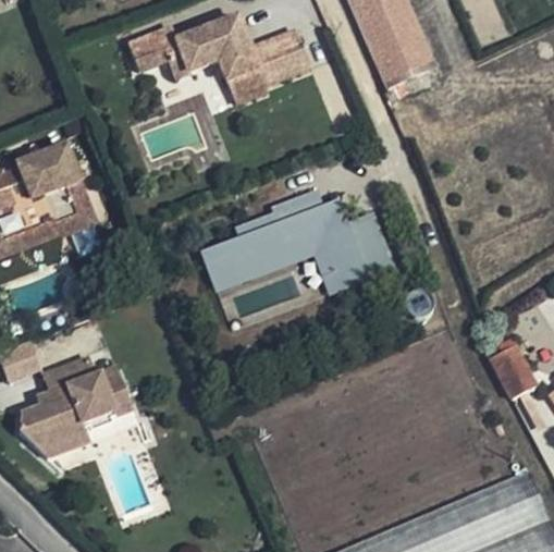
[(352,0),(392,86),(441,63),(411,0),(352,0)]
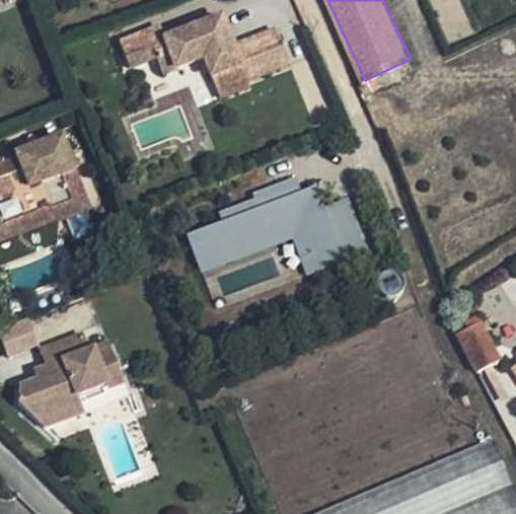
[(160,27),(120,42),(129,66),(155,57),(161,73),(203,58),(210,77),(239,66),(245,82),(289,66),(277,32),(233,49),(222,18),(165,40),(160,27)]
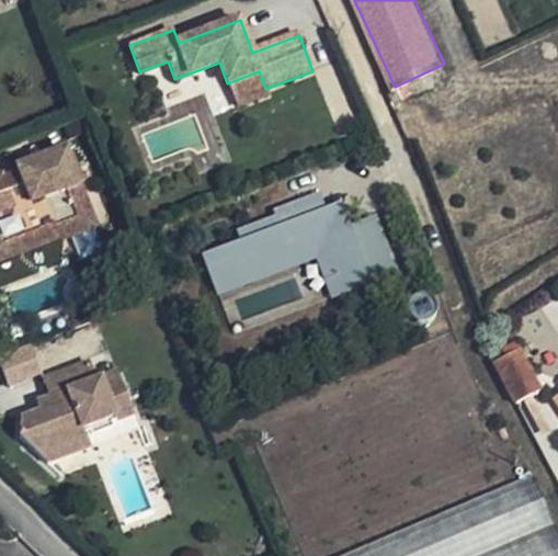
[(265,89),(259,71),(227,83),(236,105),(266,94),(265,89)]
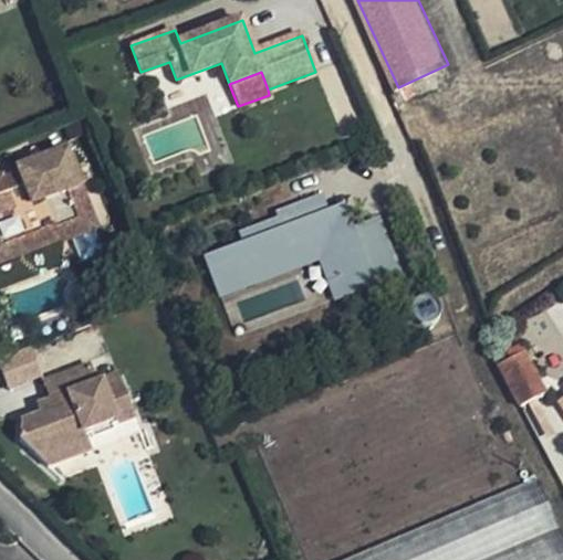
[(1,183),(0,182),(0,254),(52,236),(58,252),(96,238),(86,210),(74,214),(70,201),(82,197),(68,158),(13,178),(14,181),(20,196),(7,200),(2,186),(1,183)]
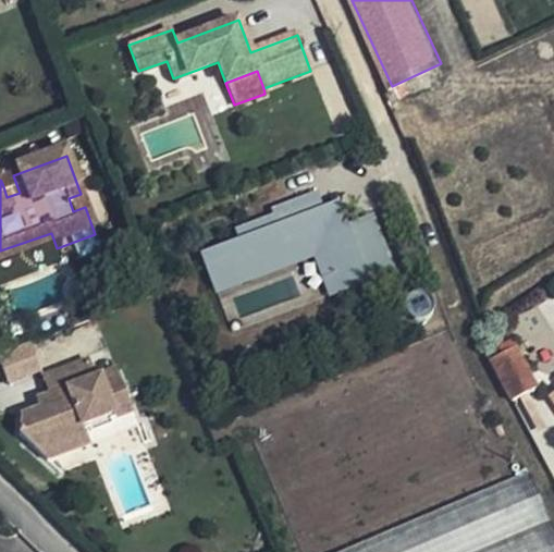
[(20,193),(14,179),(2,183),(7,197),(20,193)]
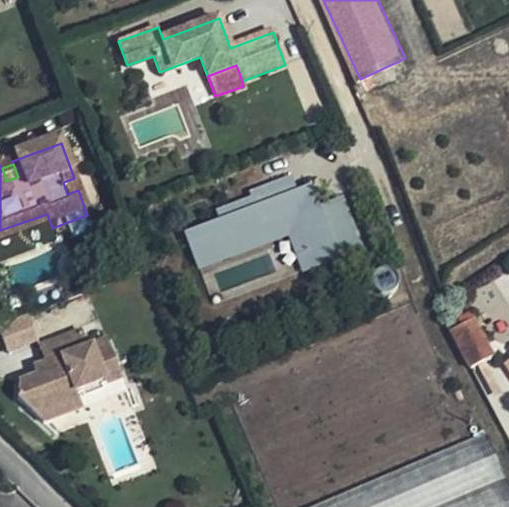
[(67,194),(78,190),(74,178),(63,182),(67,194)]
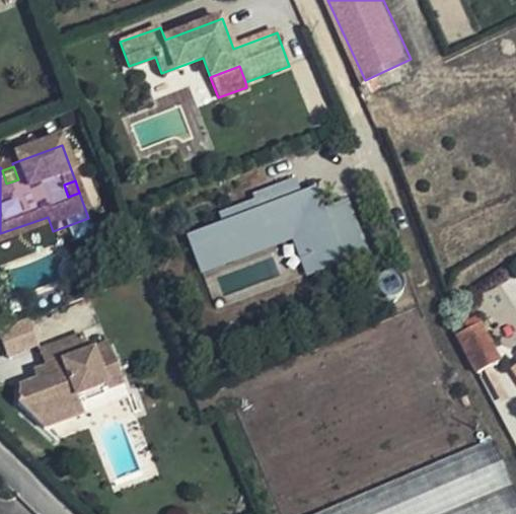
[(192,247),(199,267),(272,240),(267,226),(284,220),(289,234),(297,232),(311,272),(363,253),(345,203),(317,213),(309,193),(299,196),(293,180),(254,195),(258,203),(221,216),(225,229),(207,235),(210,241),(192,247)]
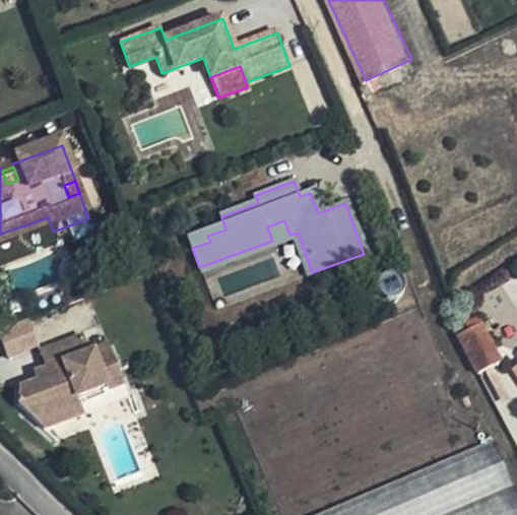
[(185,230),(192,248),(210,242),(207,236),(225,230),(221,216),(185,230)]
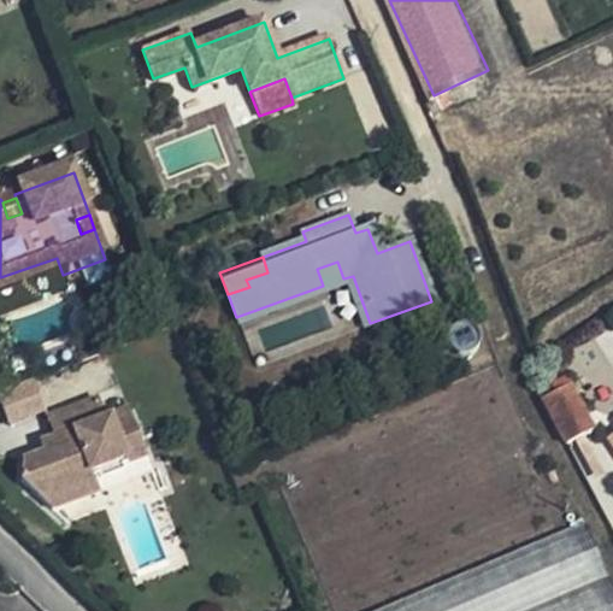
[(57,258),(0,277),(0,298),(63,275),(57,258)]
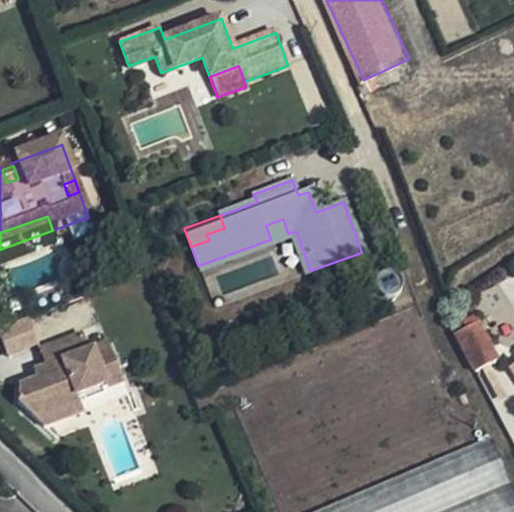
[(271,239),(198,266),(200,273),(290,241),(302,274),(310,271),(296,231),(288,233),(283,219),(266,225),(271,239)]
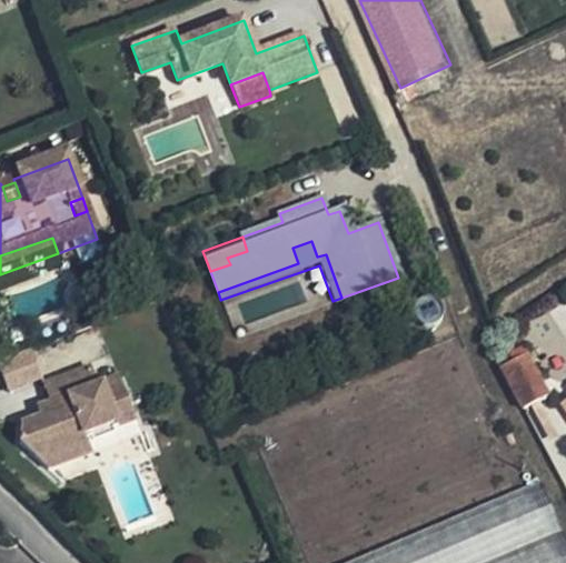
[(565,303),(549,312),(565,337),(565,303)]
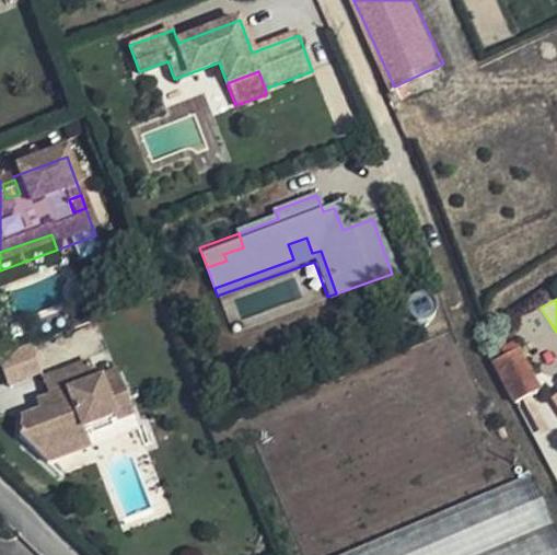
[(35,339),(2,351),(12,379),(45,367),(35,339)]
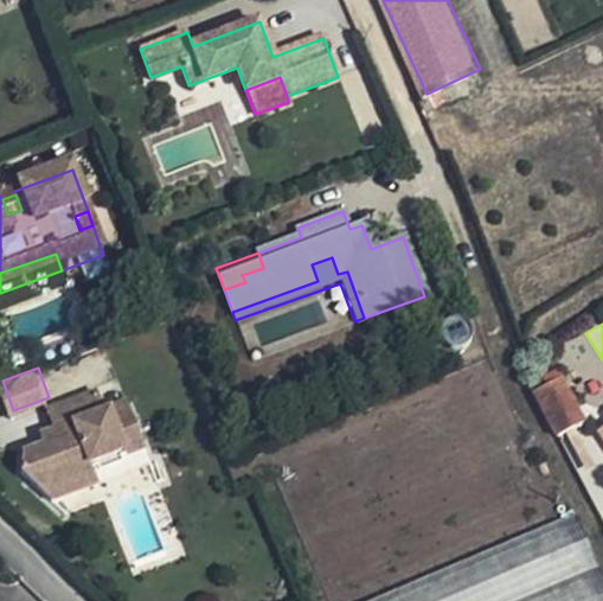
[(558,381),(536,395),(559,436),(582,422),(558,381)]
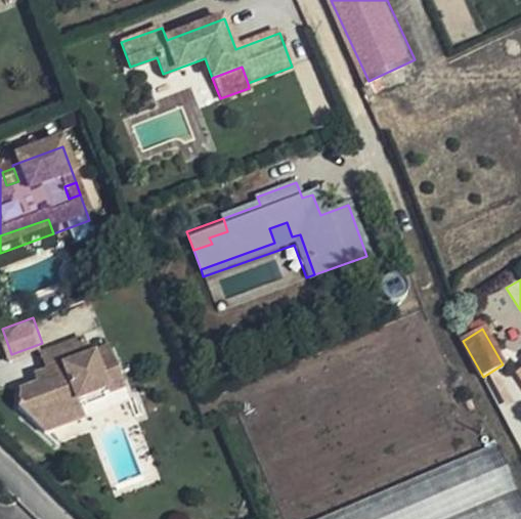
[(126,386),(110,343),(90,351),(87,343),(83,334),(40,351),(46,366),(33,372),(36,380),(18,386),(18,404),(45,430),(85,414),(81,404),(126,386)]
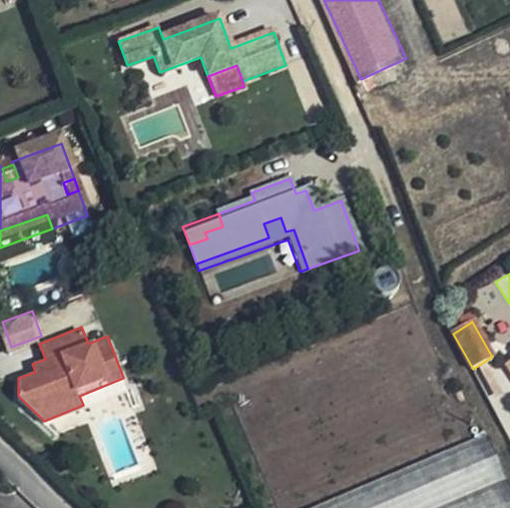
[(509,363),(500,371),(509,385),(509,363)]
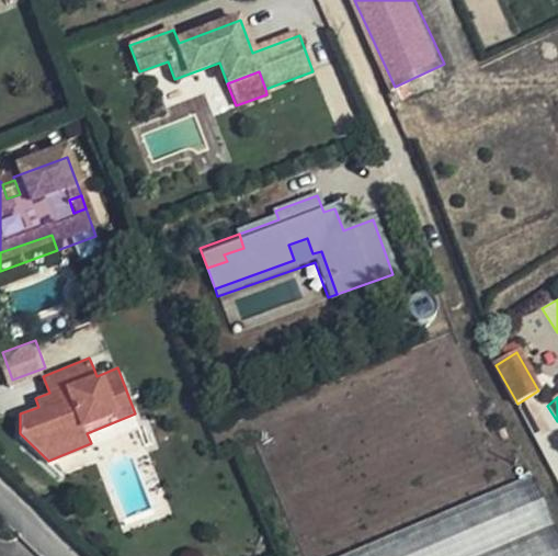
[(325,551),(327,555),(557,555),(557,517),(542,472),(325,551)]
